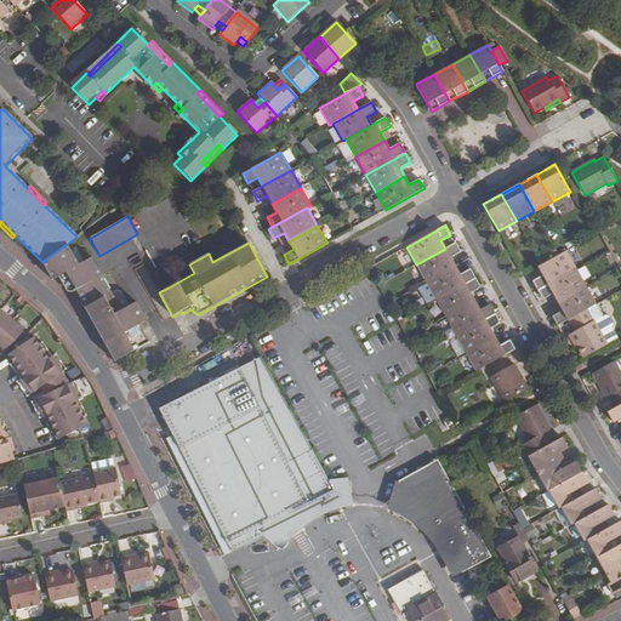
[(445,249),(416,265),(427,283),(455,267),(450,258),(461,252),(455,244),(445,249)]
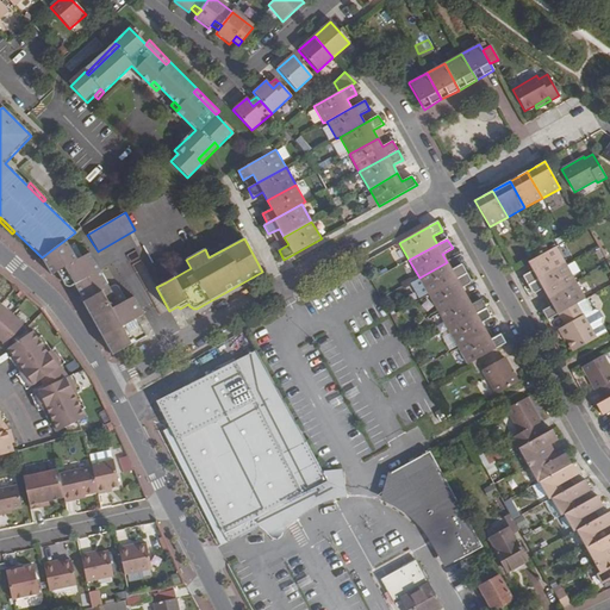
[(144,316),(134,297),(126,300),(119,287),(117,286),(114,285),(113,286),(111,287),(110,288),(100,272),(89,253),(81,257),(74,243),(69,247),(66,241),(42,259),(51,275),(56,272),(57,272),(63,284),(64,284),(69,281),(72,287),(74,285),(75,285),(85,303),(83,303),(112,355),(118,352),(145,336),(136,319),(144,316)]
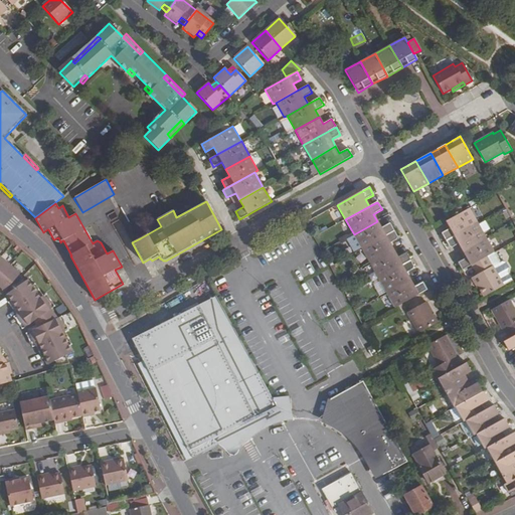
[(446,240),(478,222),(470,208),(464,211),(449,220),(446,221),(450,228),(442,233),(446,240)]
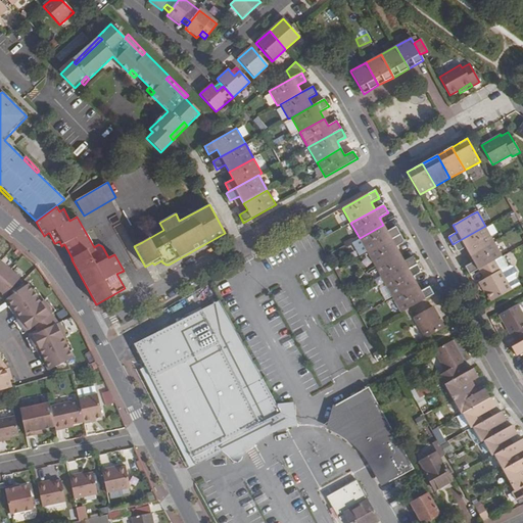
[(360,239),(352,243),(360,256),(367,251),(368,252),(400,235),(395,227),(387,231),(383,225),(360,238),(360,239)]
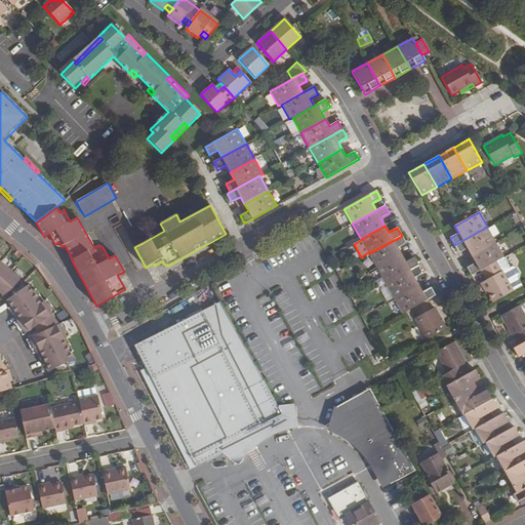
[(495,242),(487,227),(454,245),(459,253),(468,248),(471,255),(495,242)]
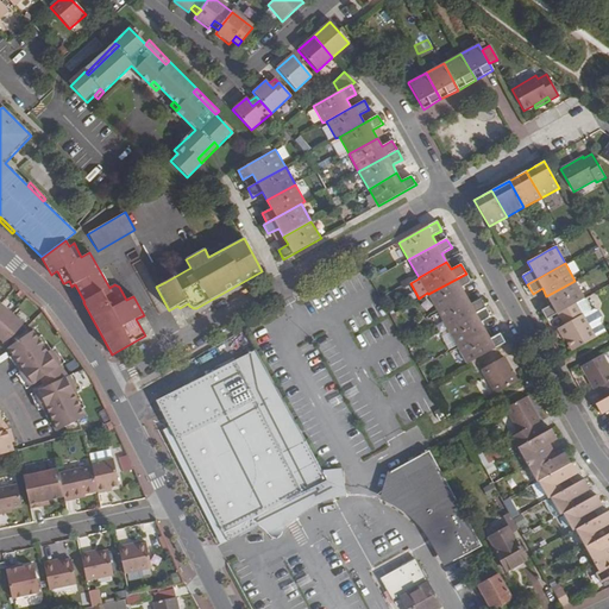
[(466,274),(428,294),(438,312),(465,296),(462,288),(471,283),(466,274)]
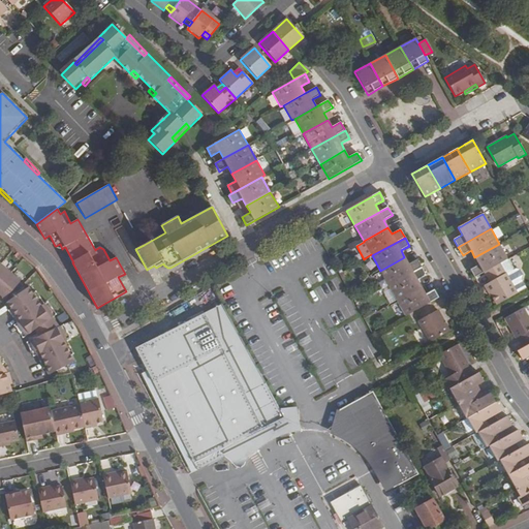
[(508,259),(499,244),(474,257),(479,266),(470,270),(474,277),(484,272),(500,263),(508,259)]
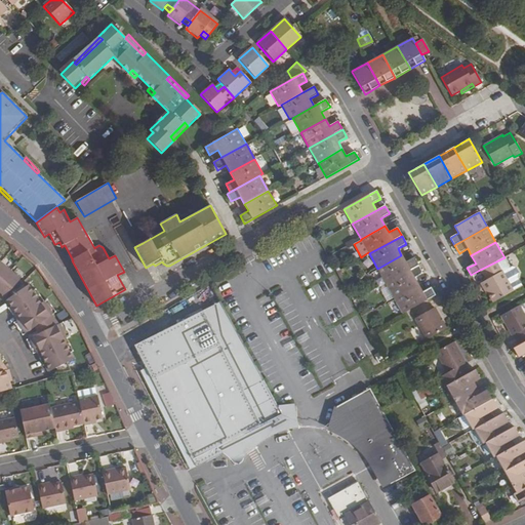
[(401,255),(377,269),(386,284),(418,266),(414,257),(405,263),(401,255)]
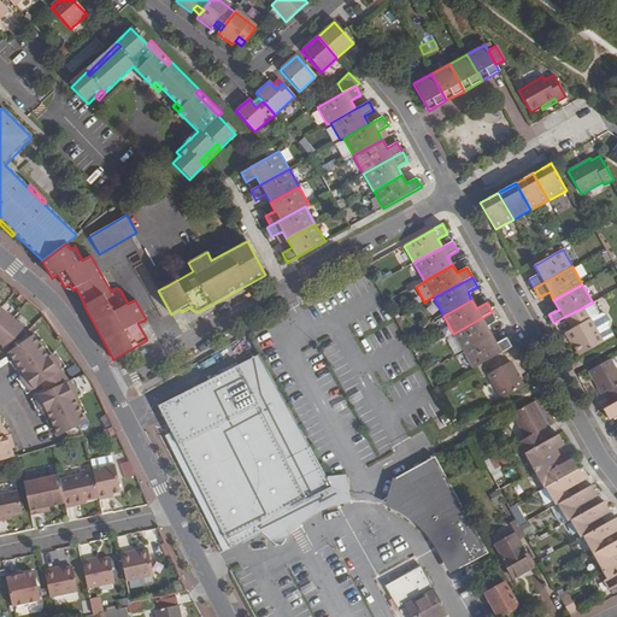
[(592,303),(583,307),(564,317),(571,330),(566,333),(580,356),(603,342),(613,336),(609,325),(610,321),(606,315),(601,312),(599,313),(592,303)]
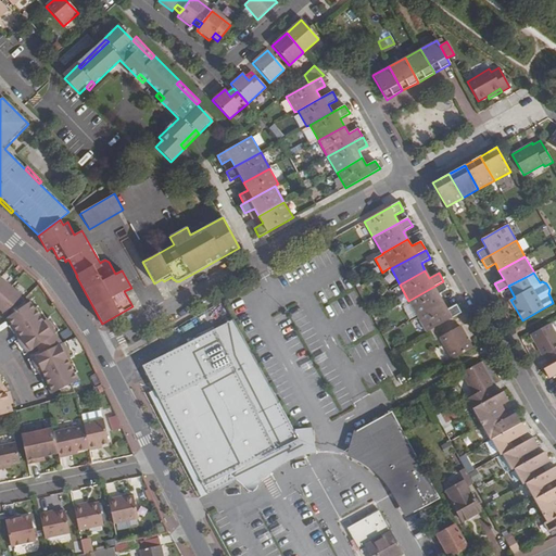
[(24,295),(0,275),(0,314),(1,313),(0,312),(3,310),(9,314),(11,312),(22,300),(24,295)]
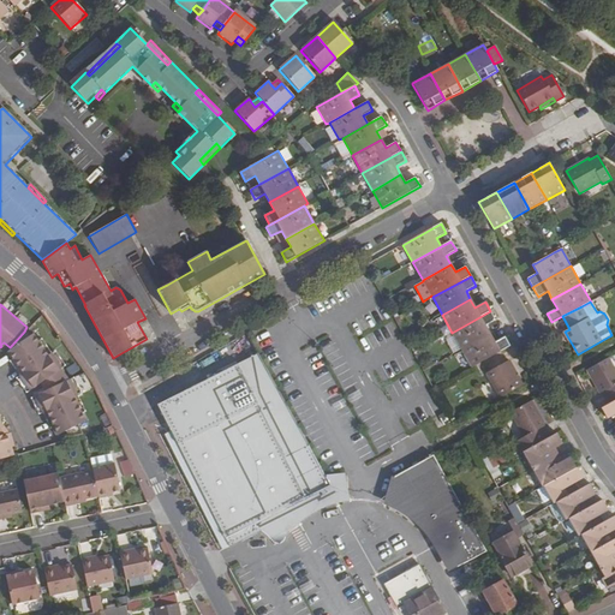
[(490,311),(452,333),(461,350),(490,334),(485,326),(495,321),(490,311)]
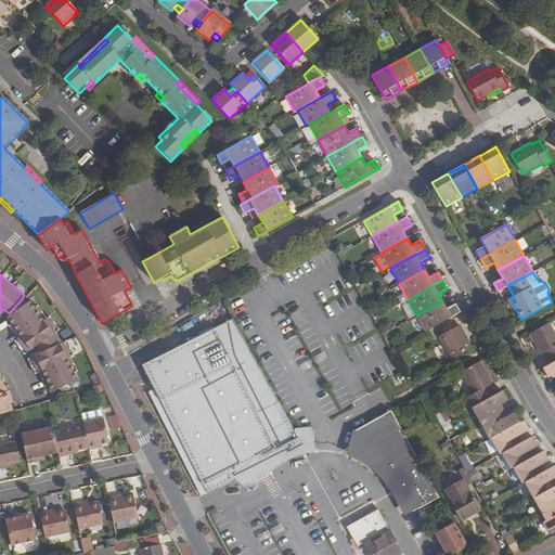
[(27,307),(22,299),(11,311),(14,315),(27,307)]
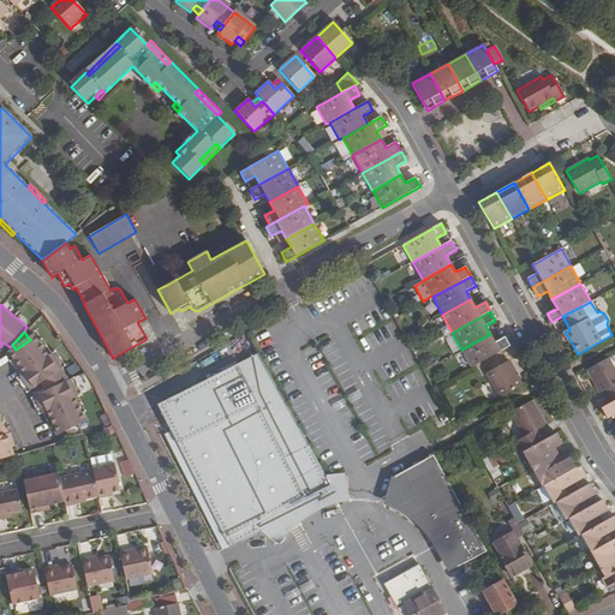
[(490,334),(461,350),(471,368),(509,346),(505,338),(495,342),(490,334)]
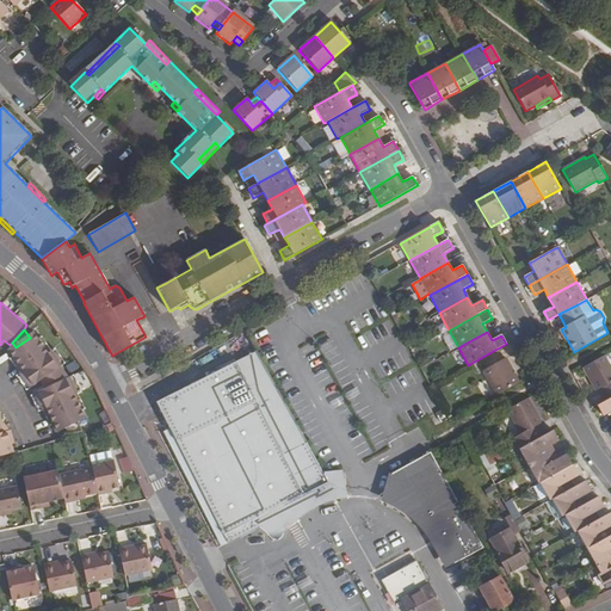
[(50,356),(35,334),(30,338),(16,347),(11,351),(25,372),(22,375),(32,390),(45,381),(57,374),(63,369),(54,353),(50,356)]
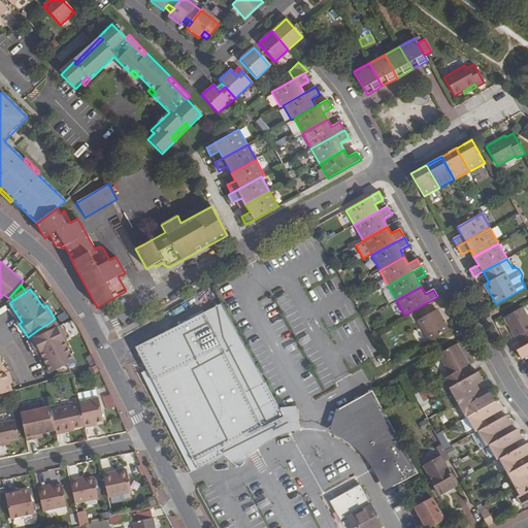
[(222,304),(135,348),(147,370),(194,462),(225,447),(228,452),(230,454),(238,461),(240,458),(244,454),(248,450),(252,447),(255,443),(259,440),(262,438),(267,435),(271,433),(283,428),(300,423),(295,406),(279,410),(222,304)]
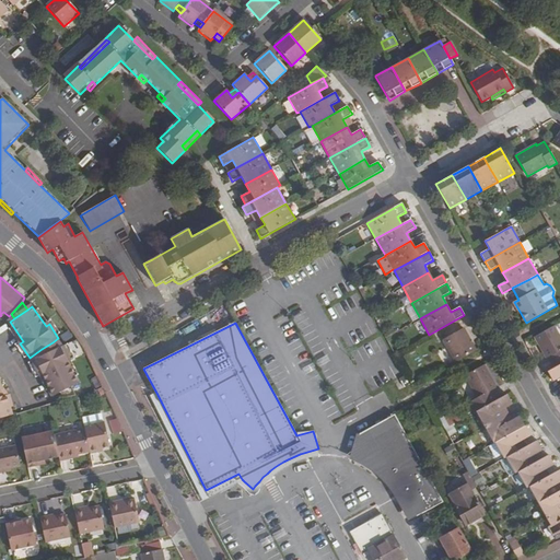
[(556,366),(559,364),(559,337),(553,326),(535,337),(546,359),(550,357),(556,366)]
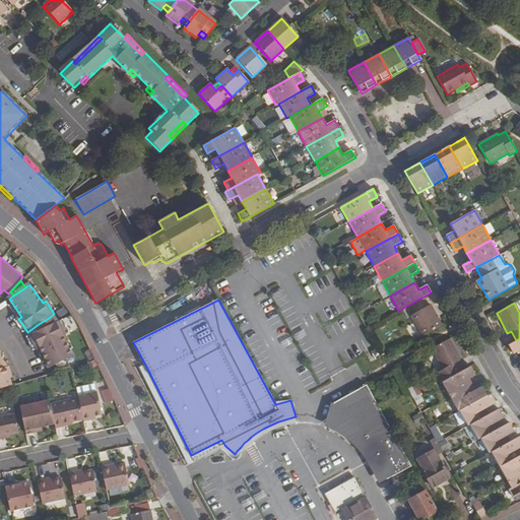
[(430,305),(411,315),(424,336),(442,326),(430,305)]
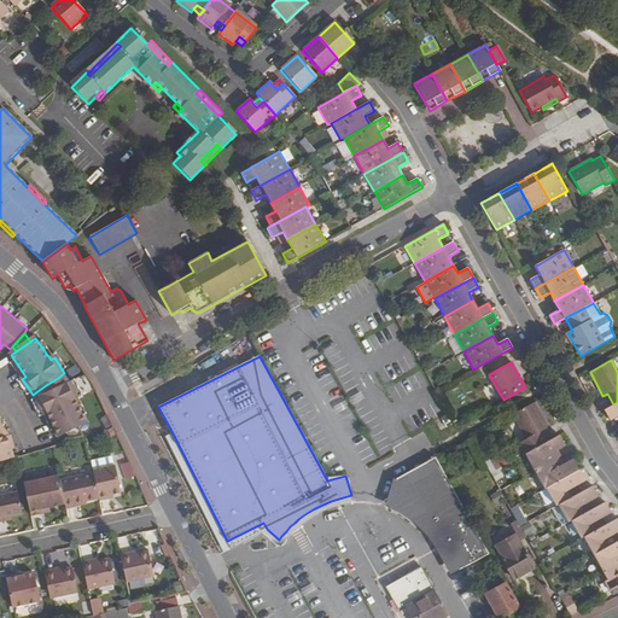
[(63,388),(58,378),(46,385),(50,394),(63,388)]
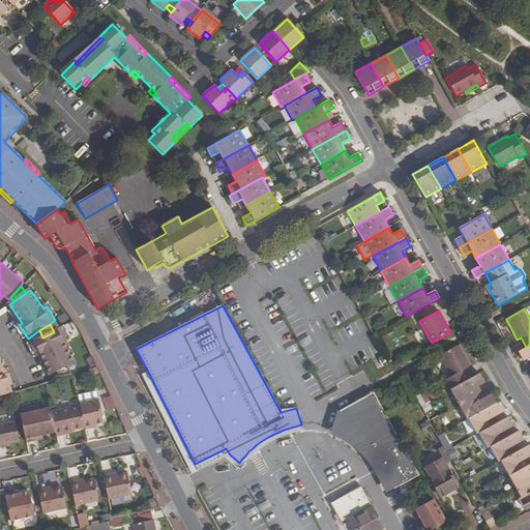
[(68,343),(61,328),(54,332),(42,337),(31,343),(37,357),(40,355),(51,376),(58,372),(69,366),(74,364),(64,345),(68,343)]
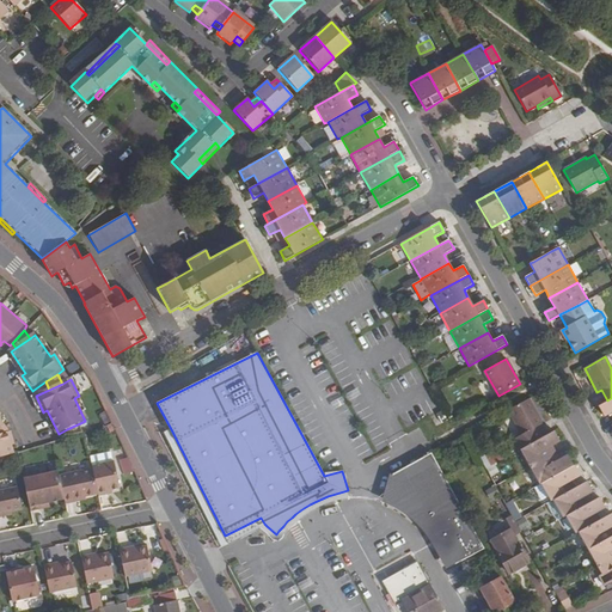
[(611,415),(611,398),(607,401),(607,402),(598,407),(604,417),(611,412),(611,415)]
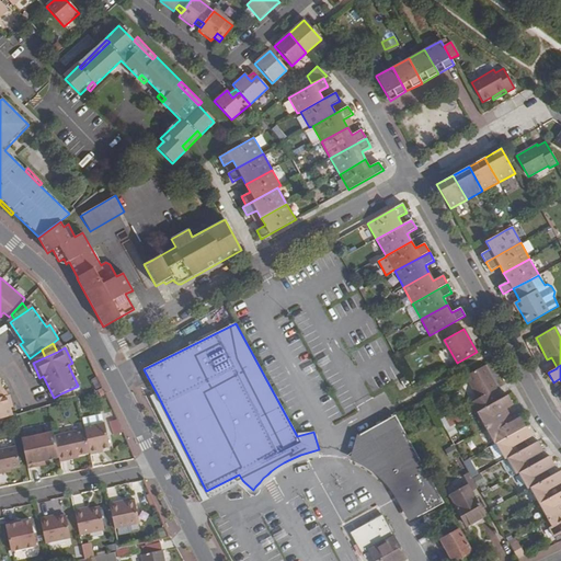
[(485,366),(466,376),(478,398),(468,404),(473,414),(477,412),(497,400),(492,391),(497,388),(485,366)]
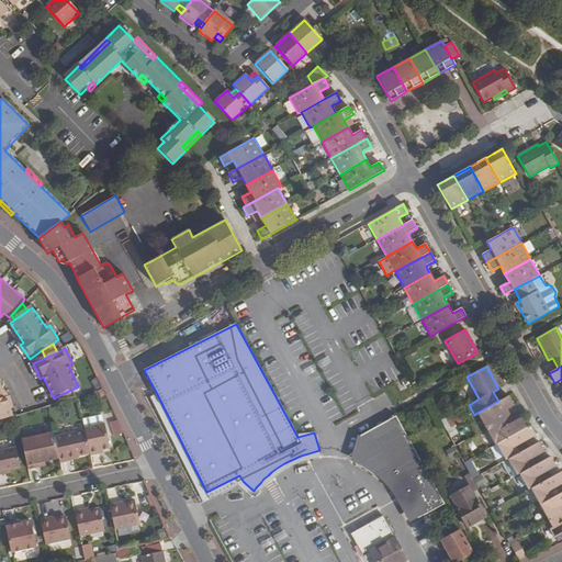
[(406,380),(402,383),(406,391),(412,389),(406,380)]
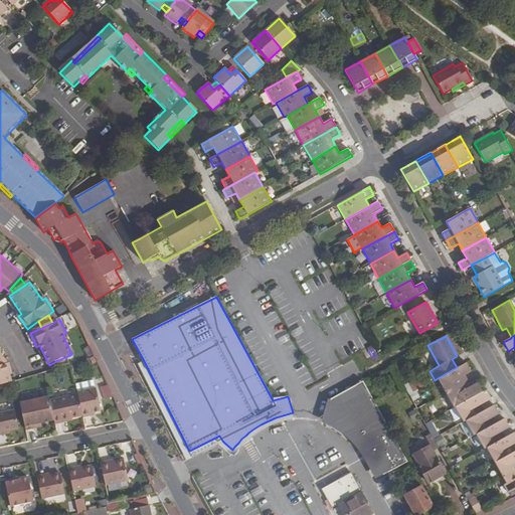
[(1,353),(0,354),(0,364),(1,366),(8,364),(1,353)]
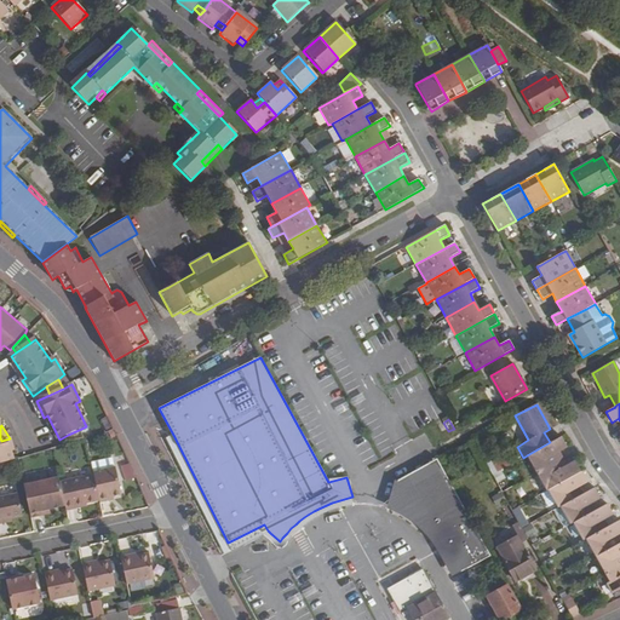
[(85,437),(81,429),(68,435),(72,442),(85,437)]
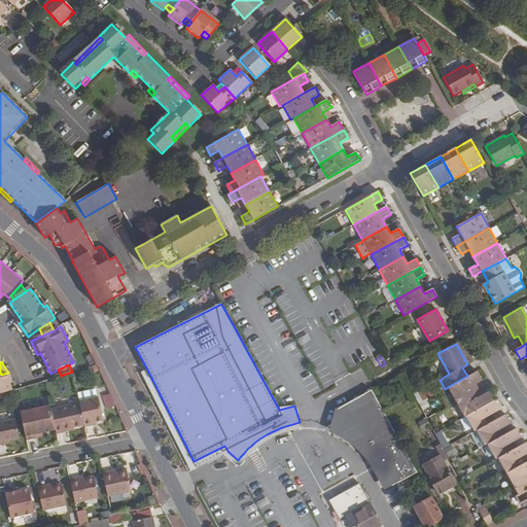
[(147,370),(141,373),(190,471),(230,453),(227,451),(224,446),(194,461),(147,370)]
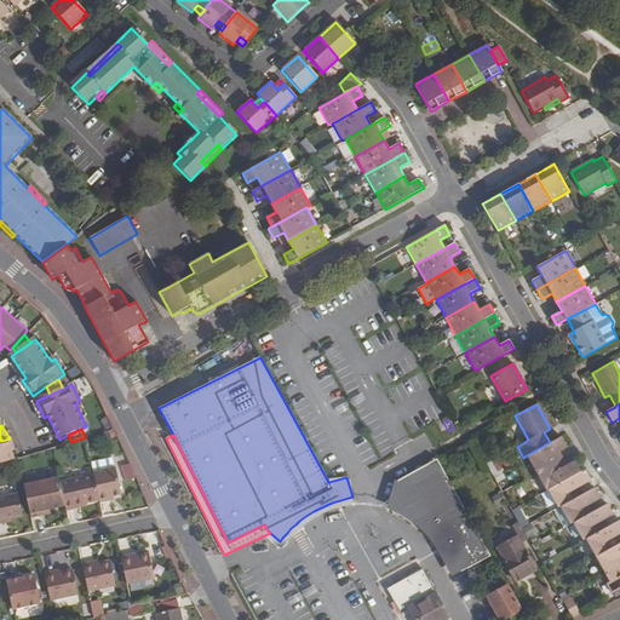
[(17,451),(12,437),(10,438),(1,441),(0,441),(0,463),(16,459),(13,452),(17,451)]
